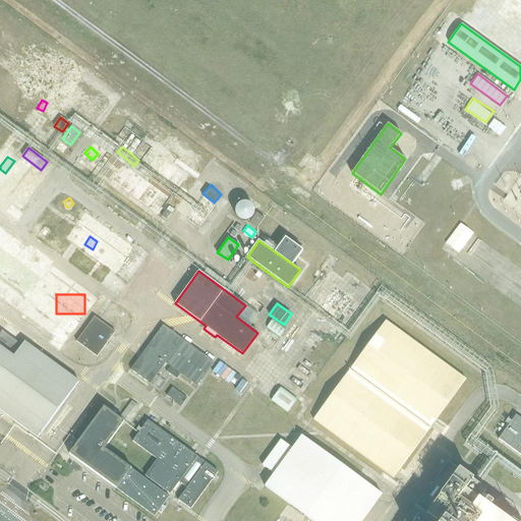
[(96,355),(114,331),(94,315),(75,340),(96,355)]
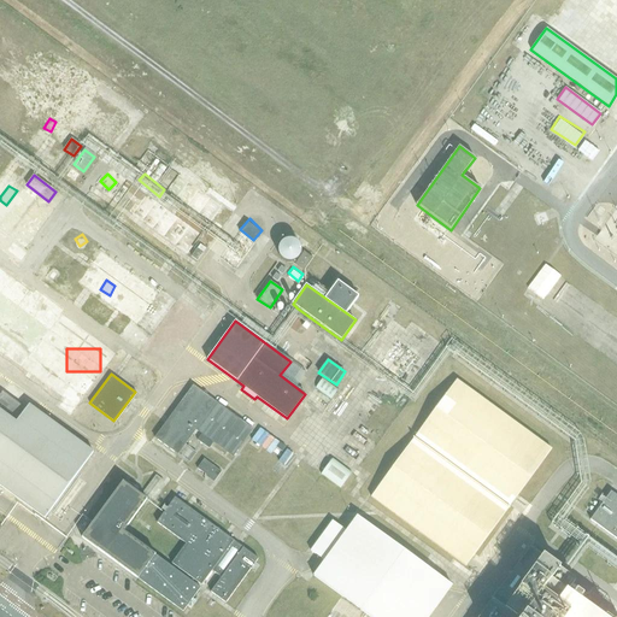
[(330,400),(339,389),(323,378),(315,389),(330,400)]
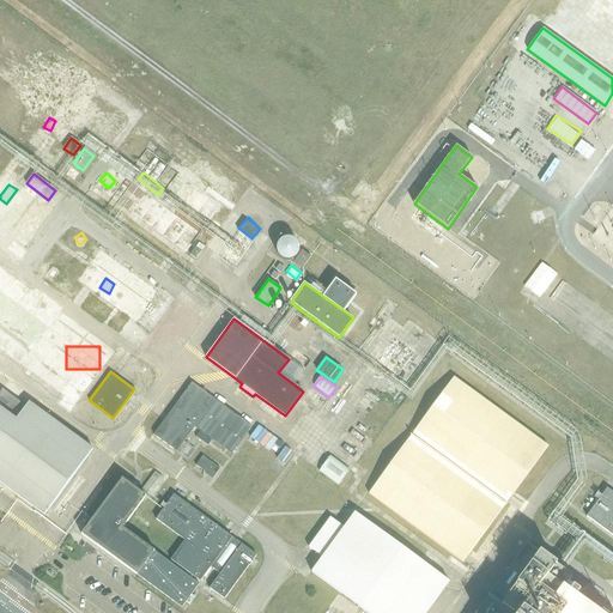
[(411,435),(504,502),(544,445),(450,378),(411,435)]
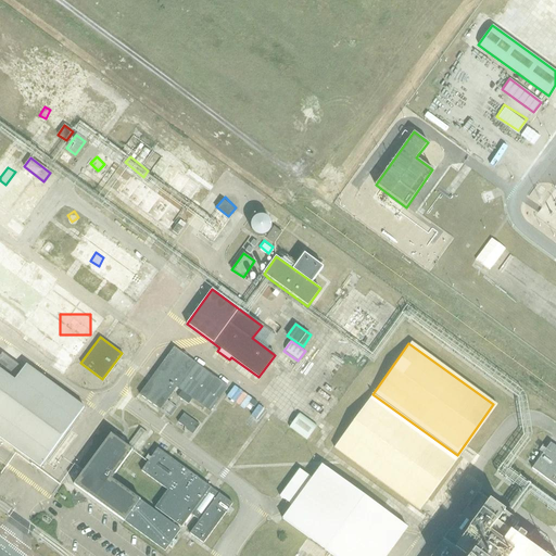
[(227,387),(174,348),(140,394),(160,409),(176,387),(210,411),(227,387)]
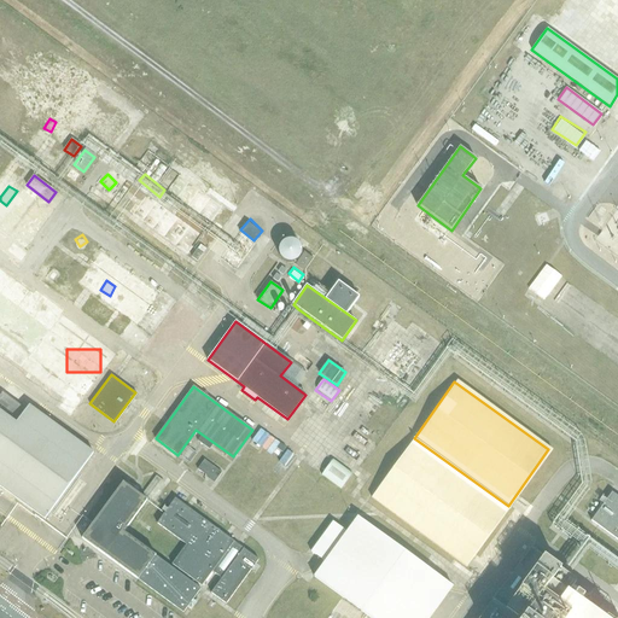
[(331,401),(315,390),(308,401),(324,412),(331,401)]
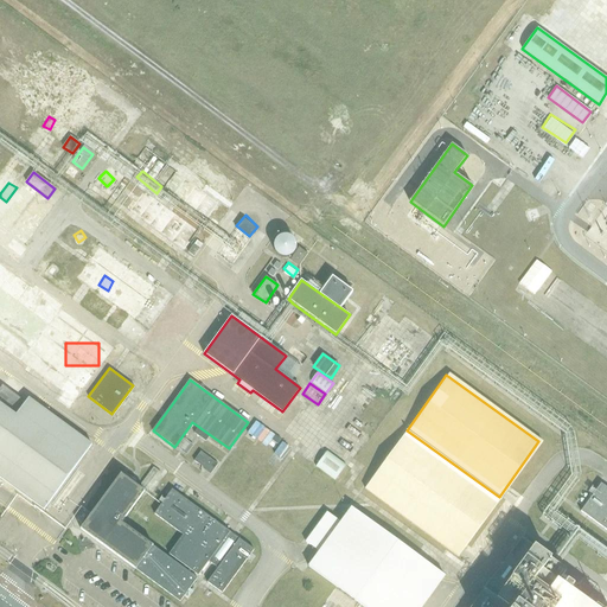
[(0,402),(14,413),(24,402),(2,387),(0,389),(0,402)]
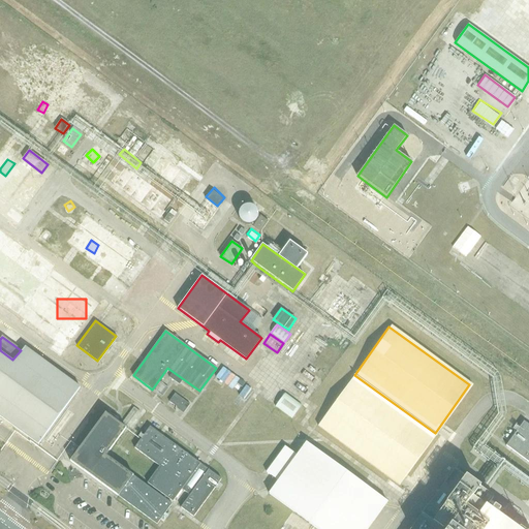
[(50,345),(60,353),(66,346),(55,338),(50,345)]
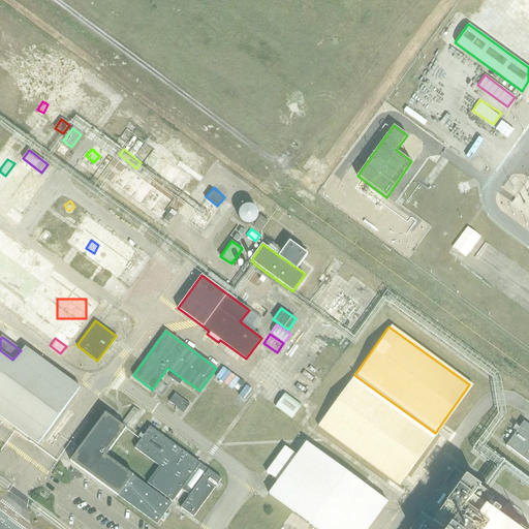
[(80,389),(25,347),(13,362),(0,351),(0,415),(38,444),(80,389)]
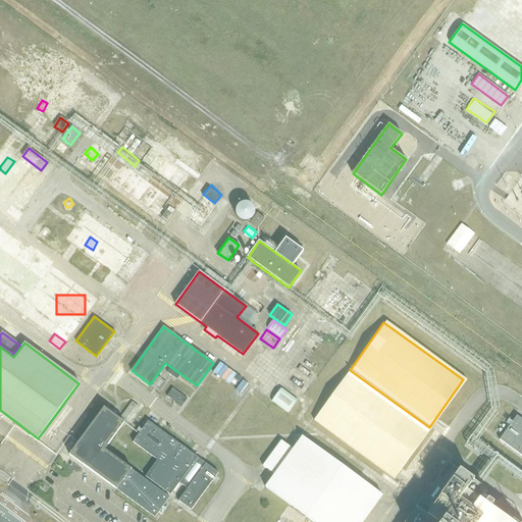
[(228,382),(237,373),(221,358),(213,367),(228,382)]
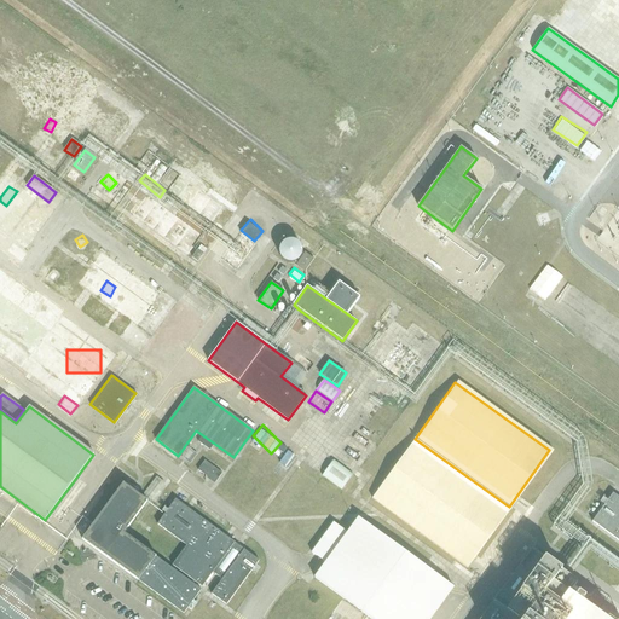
[(363,462),(374,446),(351,429),(339,445),(363,462)]
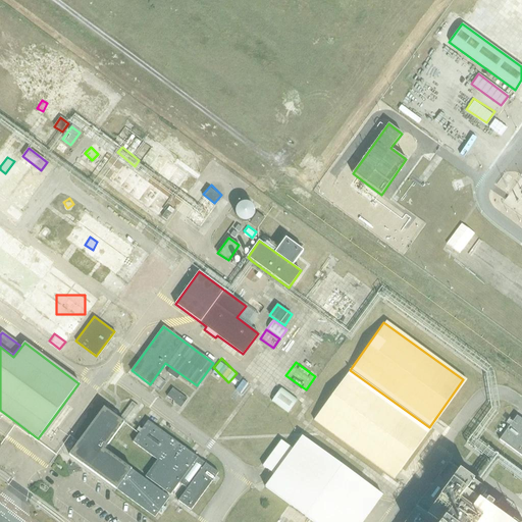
[(394,477),(428,429),(348,372),(314,420),(394,477)]
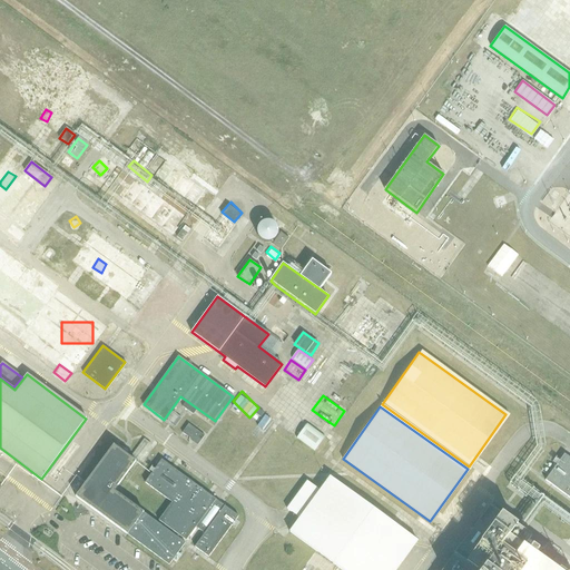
[(295,432),(303,421),(297,418),(290,429),(295,432)]
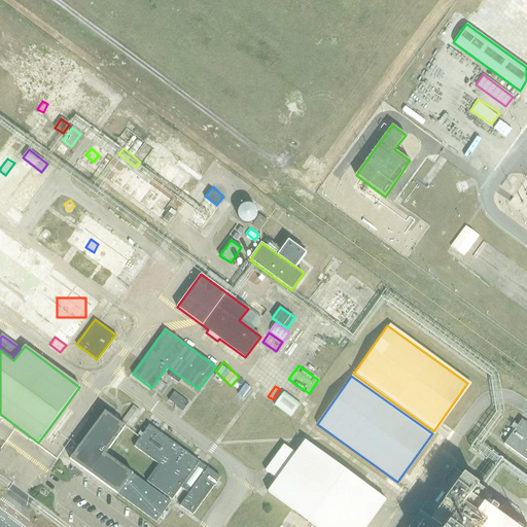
[(174,387),(168,396),(183,407),(189,398),(174,387)]
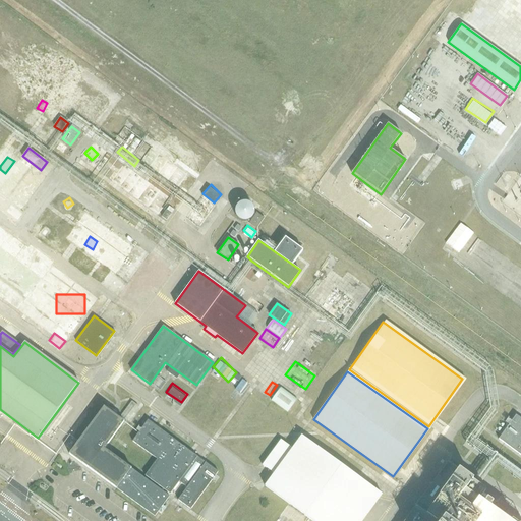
[(271,402),(287,414),(297,400),(280,389),(271,402)]
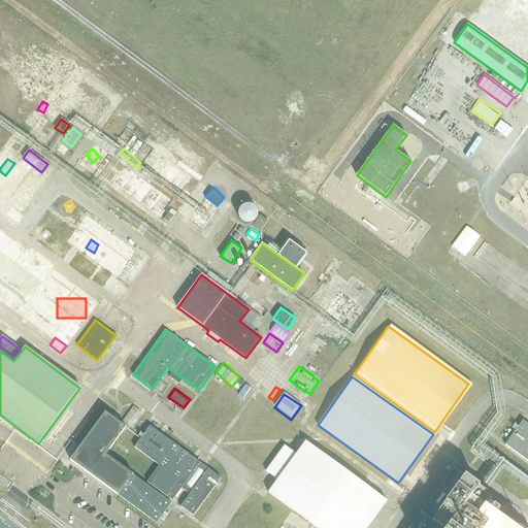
[(156,523),(170,502),(105,455),(126,427),(105,413),(70,460),(156,523)]
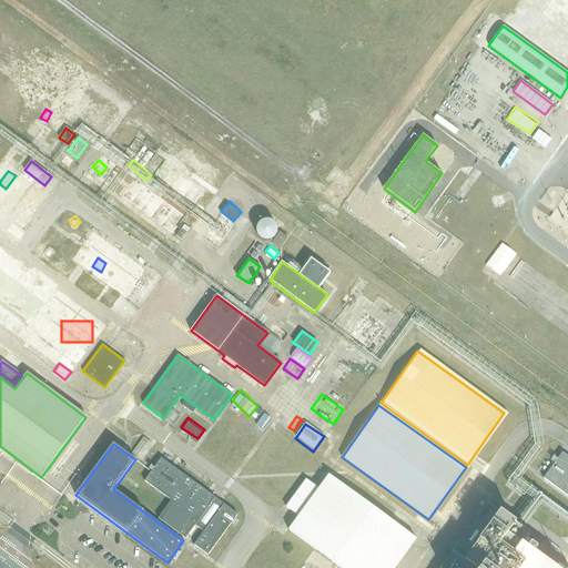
[(567,496),(567,458),(560,453),(543,478),(567,496)]
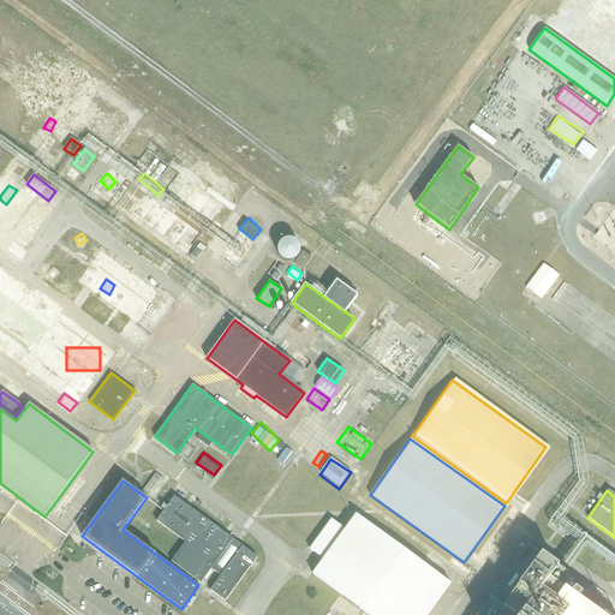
[(224,601),(256,557),(174,496),(156,521),(185,542),(171,561),(199,583),(210,568),(220,575),(209,590),(224,601)]
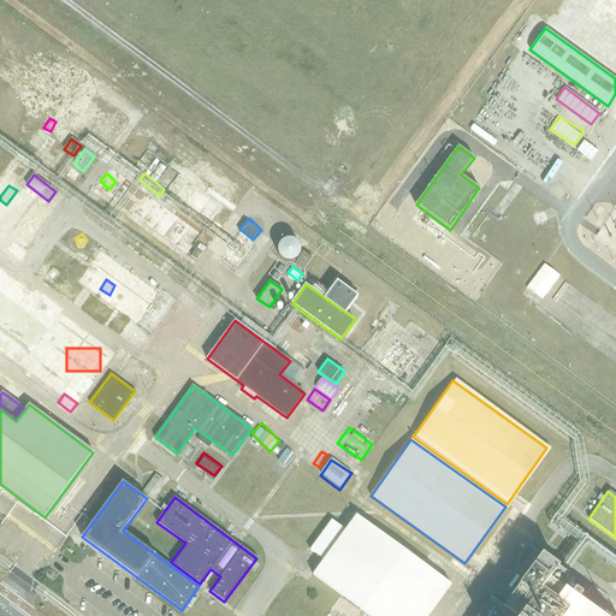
[(426,615),(449,585),(355,517),(344,532),(331,522),(311,550),(325,560),(314,574),(372,615),(426,615)]
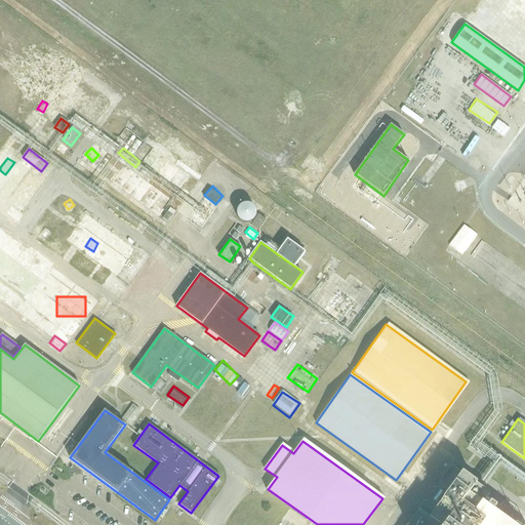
[(449,465),(406,524),(506,524),(482,508),(491,494),(449,465)]
